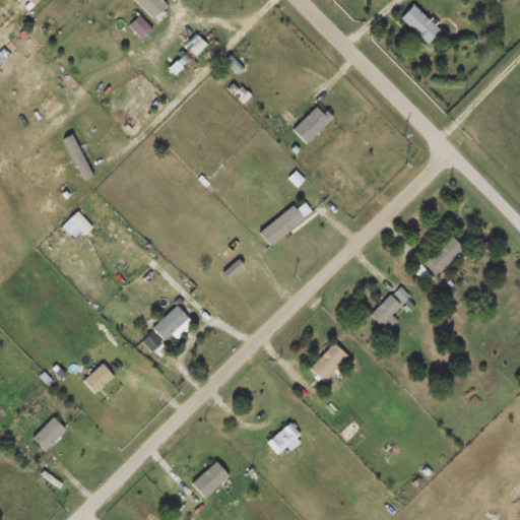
[(153,19),(134,0),(163,0),(168,5),(153,19)]
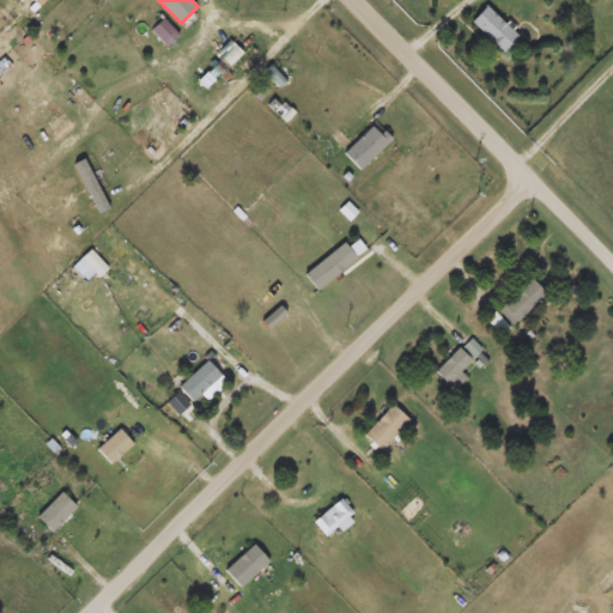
[(503,54),(469,23),(485,6),(519,37),(503,54)]
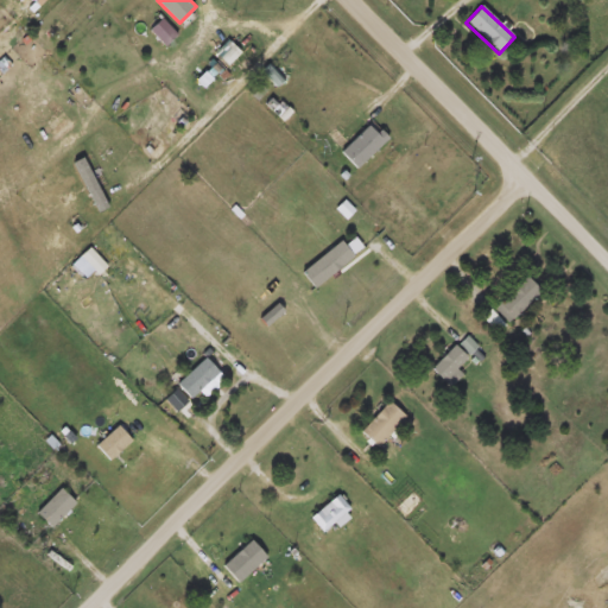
[(543,293),(510,325),(494,309),(529,278),(543,293)]
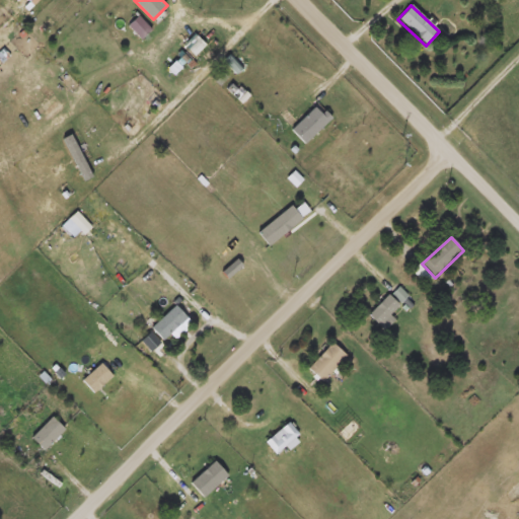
[(385,331),(369,315),(389,295),(400,307),(391,316),(396,320),(385,331)]
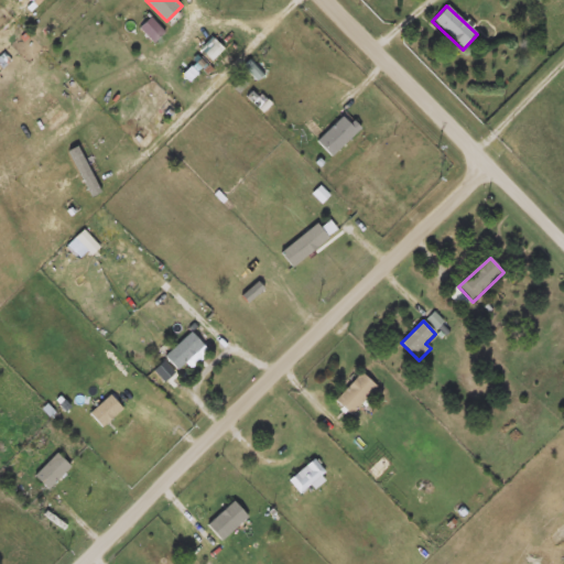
[(205,346),(177,372),(163,358),(192,332),(205,346)]
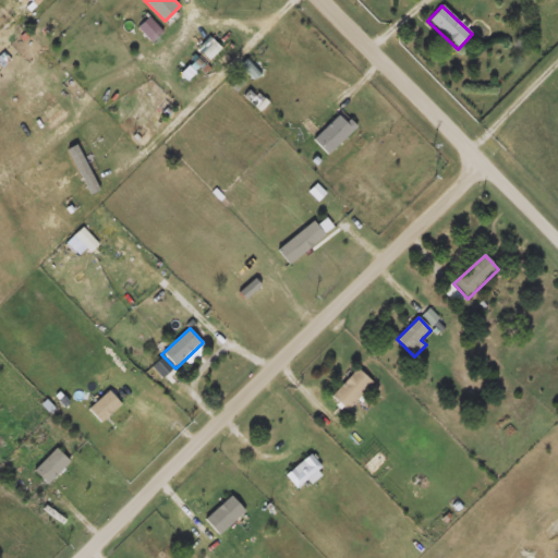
[(159,376),(153,364),(164,358),(170,371),(159,376)]
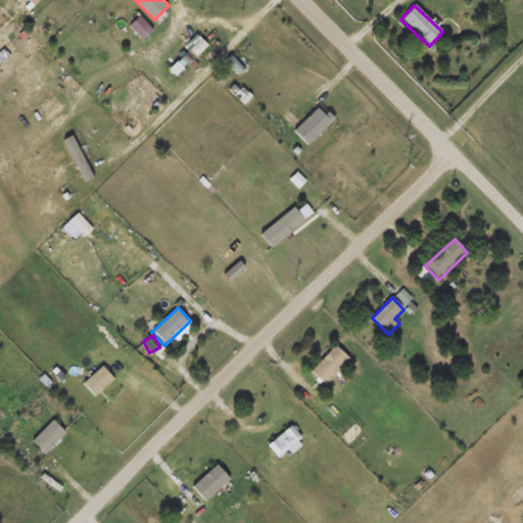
[(325,385),(312,371),(336,345),(350,360),(325,385)]
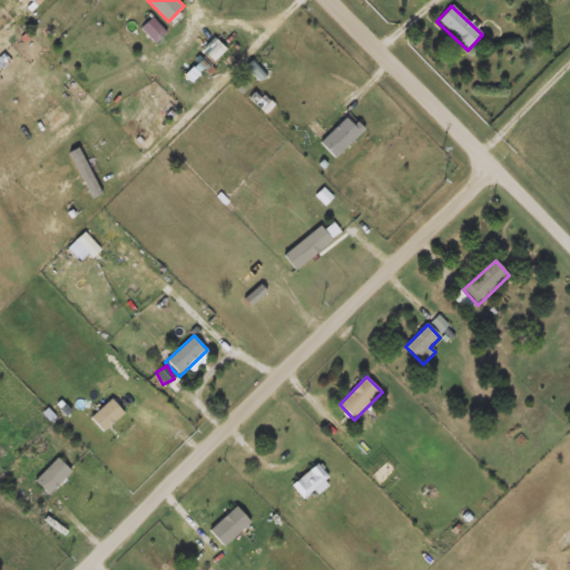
[(47,495),(32,481),(56,458),(70,472),(47,495)]
